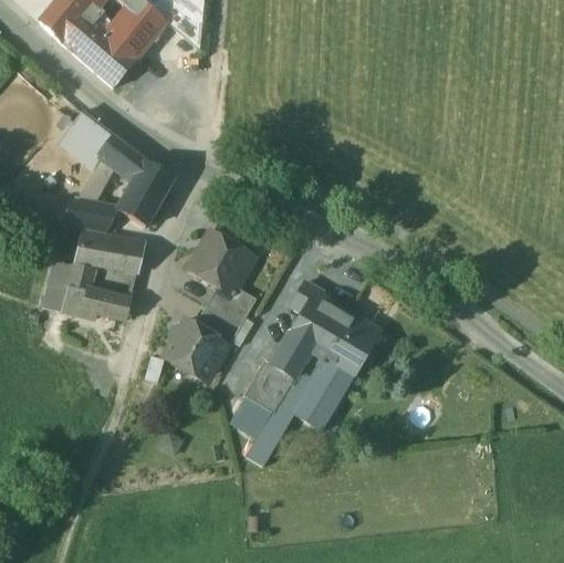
[(94,2),(91,0),(59,0),(41,21),(62,42),(114,87),(137,60),(108,34),(103,31),(96,39),(77,23),(94,2)]
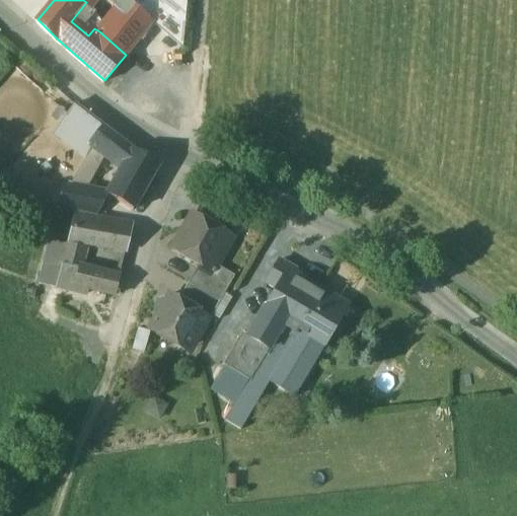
[(125,0),(118,8),(99,31),(126,55),(153,19),(131,0),(125,0)]
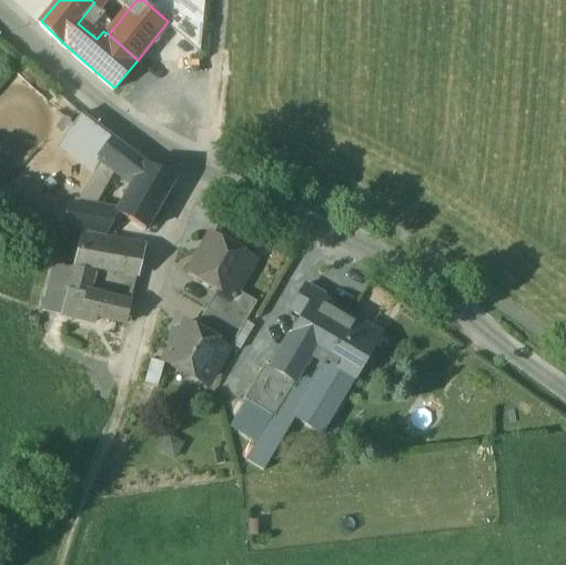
[(118,0),(129,9),(137,0),(118,0)]
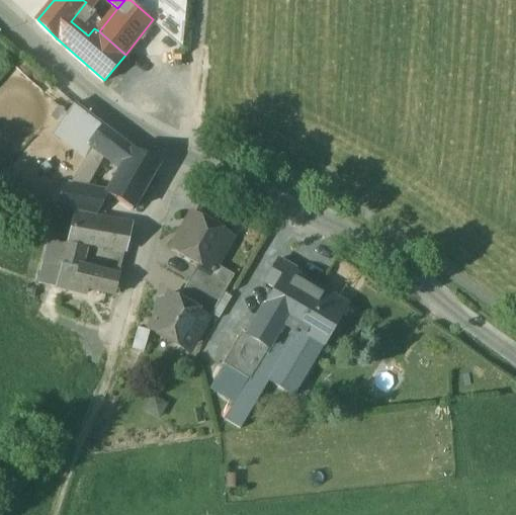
[(131,0),(182,45),(187,0),(131,0)]
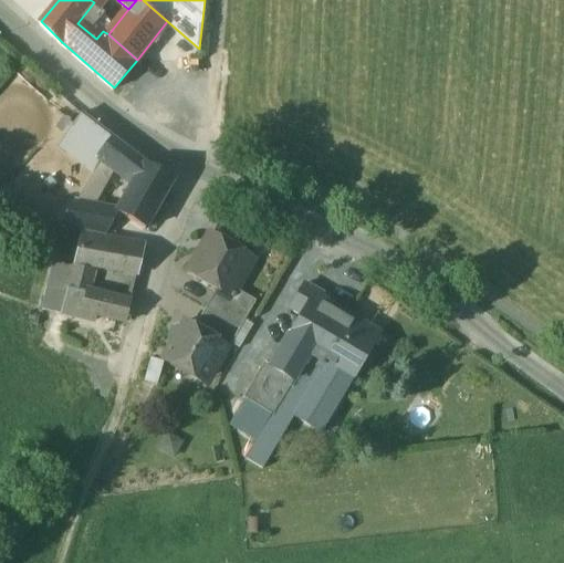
[(94,2),(77,23),(96,39),(103,31),(108,34),(112,30),(107,27),(104,30),(95,22),(105,12),(101,8),(94,2)]
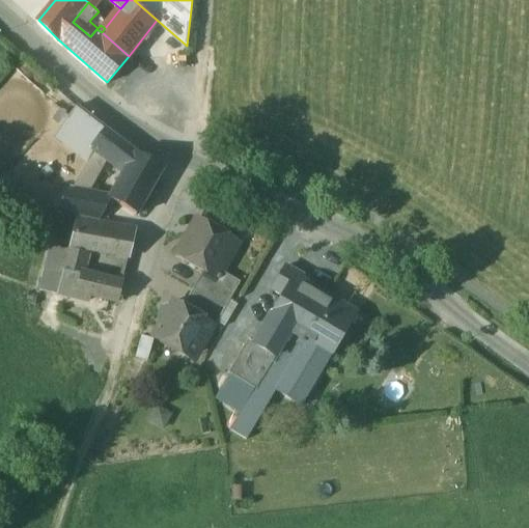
[(139,151),(77,105),(65,123),(96,146),(128,170),(139,151)]
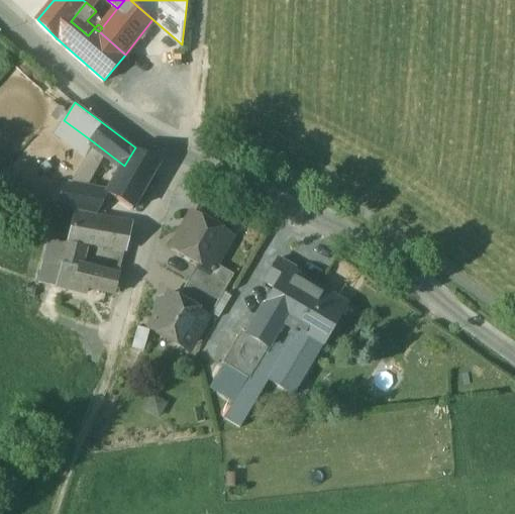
[(94,142),(64,120),(55,132),(82,153),(71,180),(76,173),(94,142)]
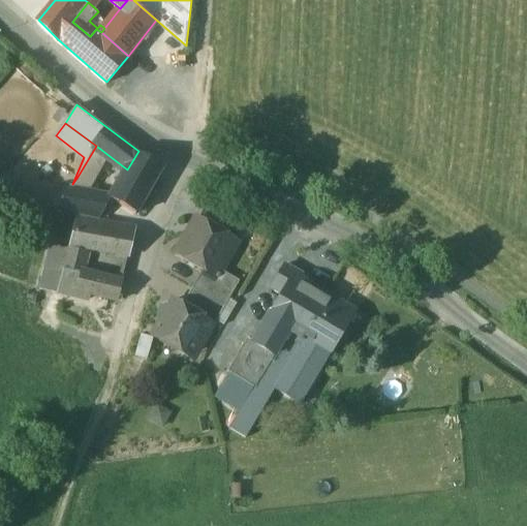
[(163,166),(138,151),(127,169),(120,181),(146,197),(163,166)]
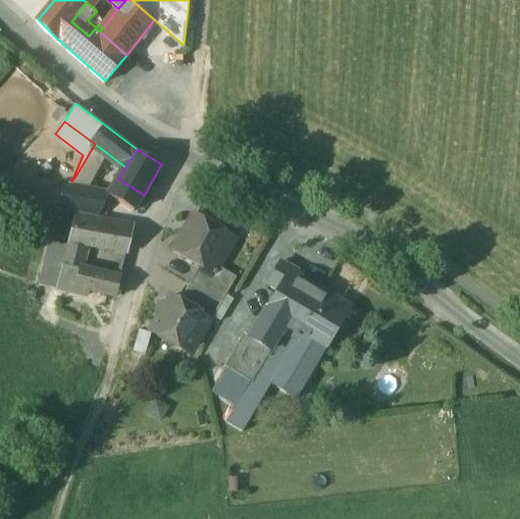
[(111,192),(76,174),(71,182),(59,204),(101,213),(112,195),(110,193),(111,192)]
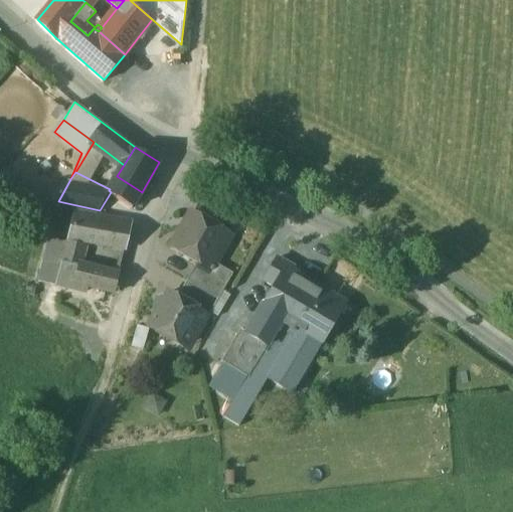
[(142,192),(117,176),(110,189),(109,190),(111,192),(134,206),(142,192)]
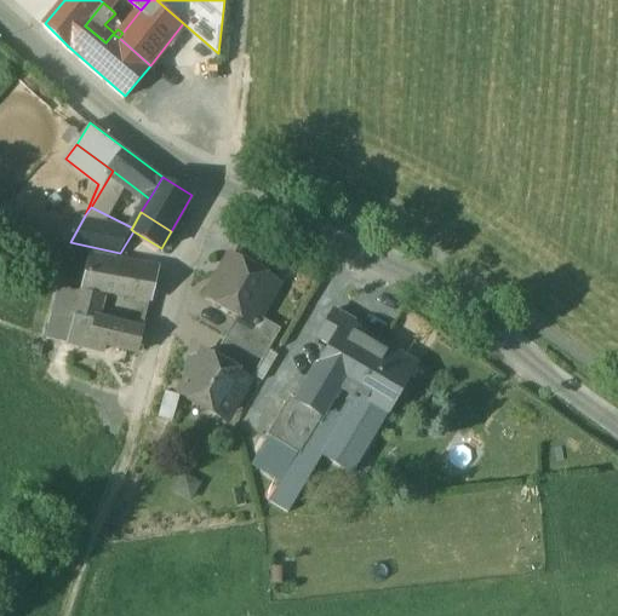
[(112,257),(93,253),(85,286),(103,289),(112,257)]
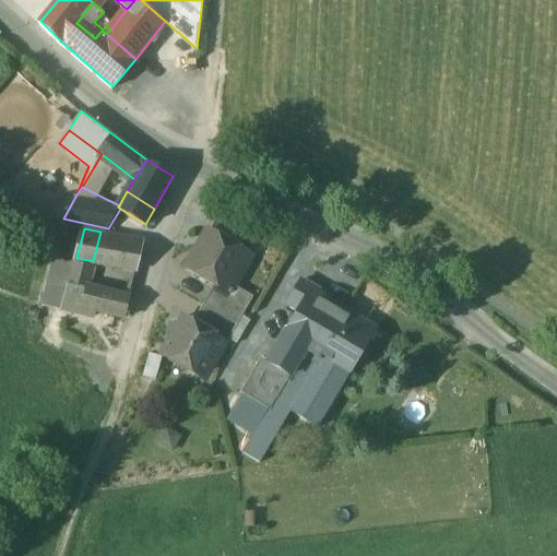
[(144,239),(101,232),(93,261),(117,265),(137,269),(144,239)]
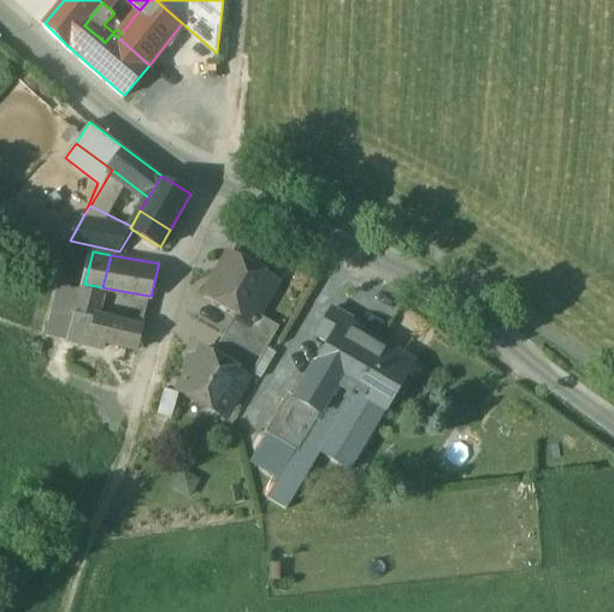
[(259,275),(229,256),(207,293),(237,313),(248,319),(253,309),(264,291),(269,290),(272,284),(271,277),(265,273),(259,275)]
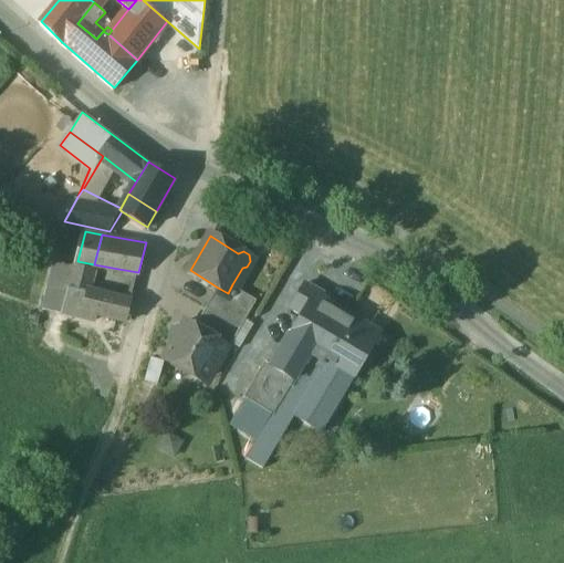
[(76,266),(58,261),(44,309),(64,313),(71,287),(76,266)]
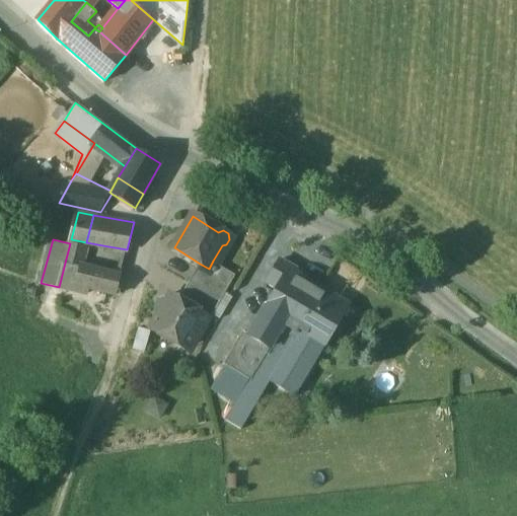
[(127,249),(108,246),(101,271),(121,276),(127,249)]
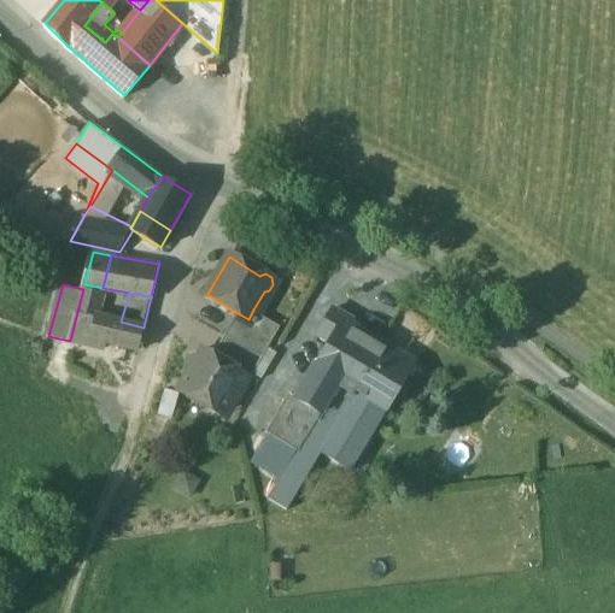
[(351,318),(332,307),(317,331),(335,342),(349,322),(350,322),(351,318)]
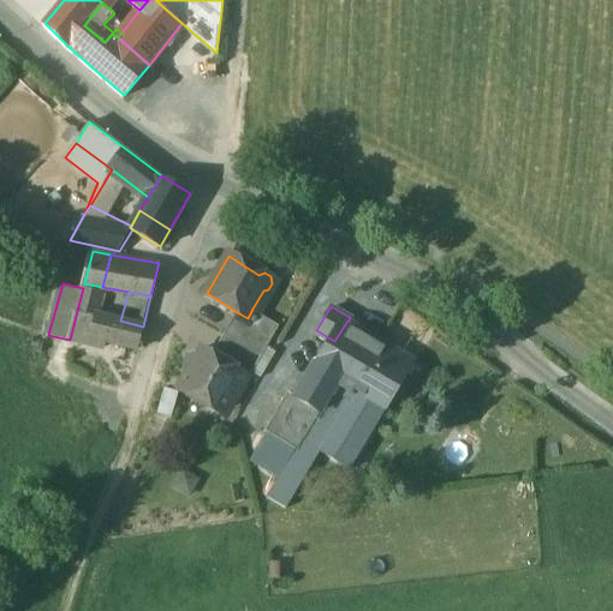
[(273,321),(253,309),(248,318),(267,329),(273,321)]
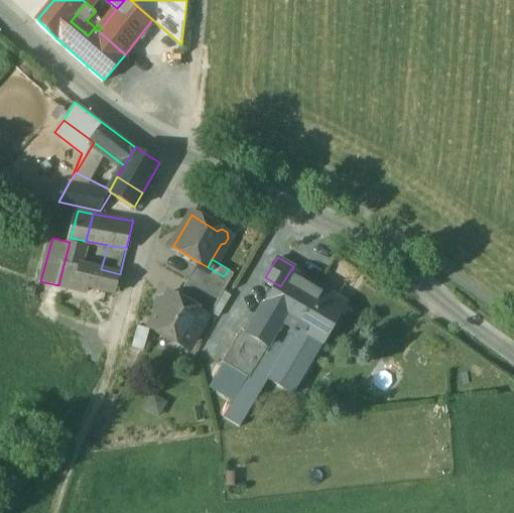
[(80,264),(65,261),(58,285),(74,288),(80,264)]
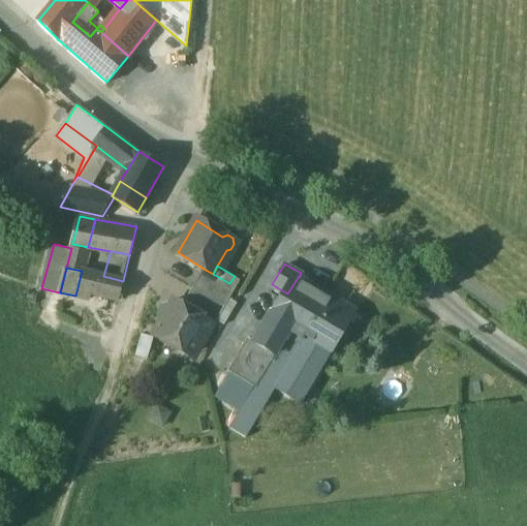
[(213,274),(204,269),(193,286),(225,305),(241,279),(235,276),(229,283),(213,274)]
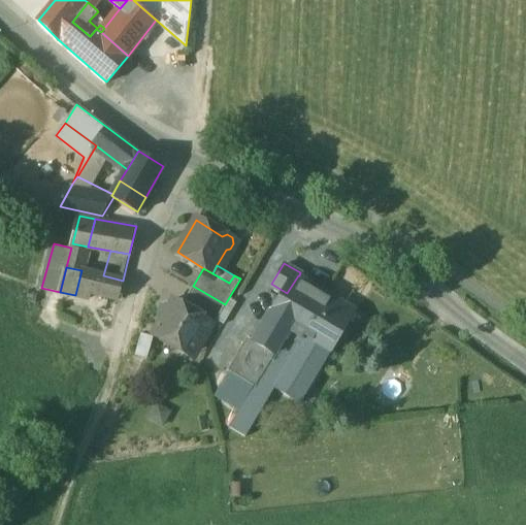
[(103,275),(81,270),(75,295),(88,298),(90,293),(118,299),(123,281),(103,275)]
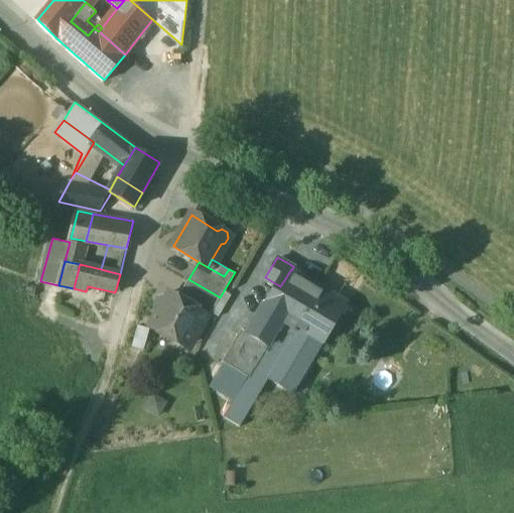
[(280,286),(275,295),(290,304),(306,278),(292,269),(291,269),(280,286)]
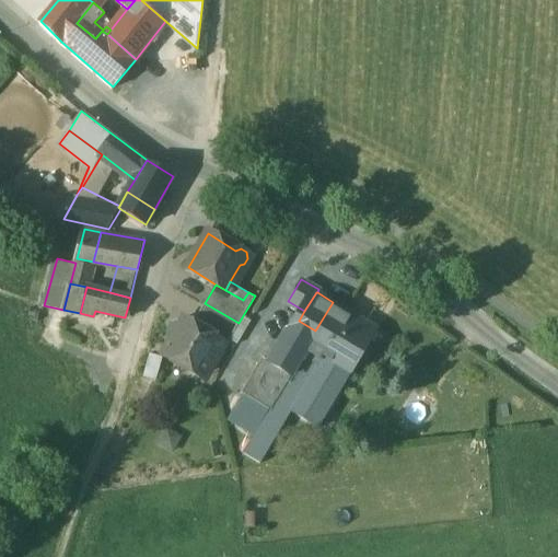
[(307,343),(301,355),(318,366),(324,356),(351,372),(376,328),(333,302),(315,331),(307,343)]
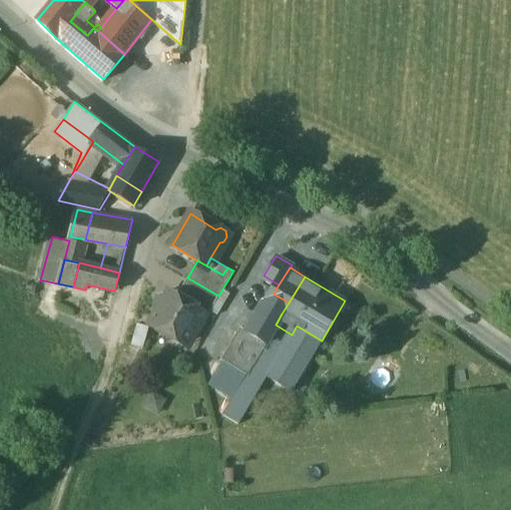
[(218,296),(187,278),(177,295),(203,310),(202,311),(208,314),(218,296)]
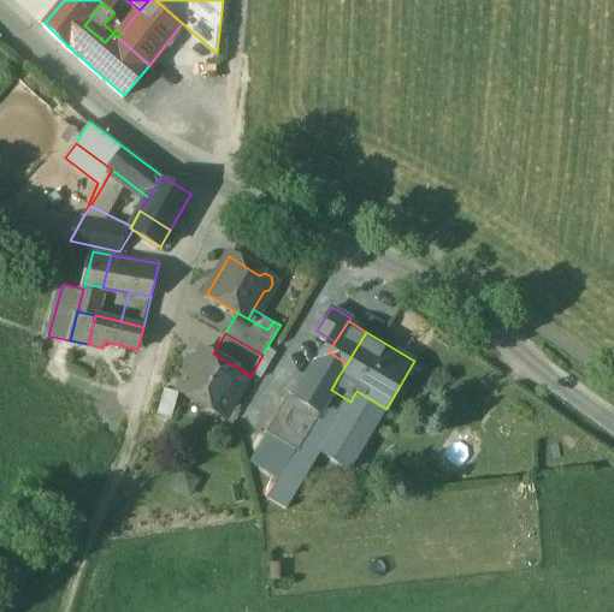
[(213,354),(202,348),(181,385),(212,403),(213,408),(219,411),(226,409),(230,403),(229,398),(243,373),(244,372),(213,354)]
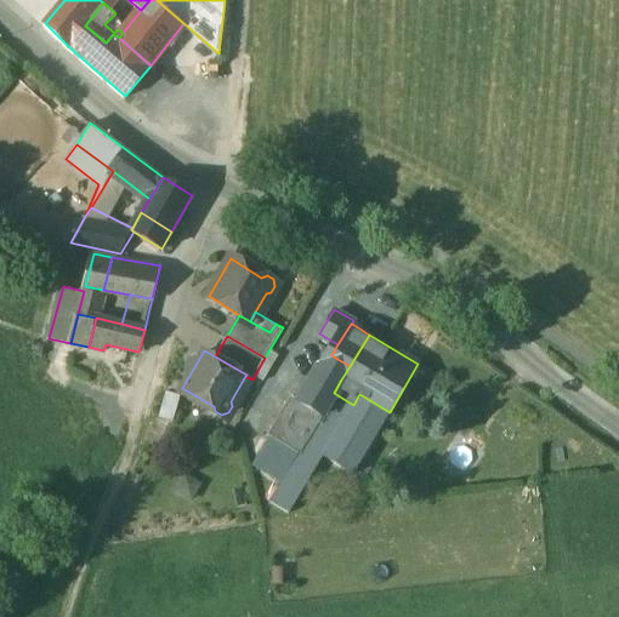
[(297,398),(296,399),(317,411),(338,377),(341,380),(350,366),(331,355),(323,369),(317,365),(297,398)]
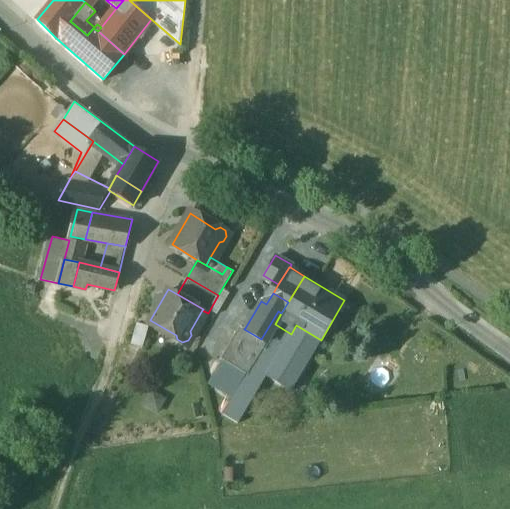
[(278,311),(261,339),(264,341),(275,324),(281,313),(278,311)]
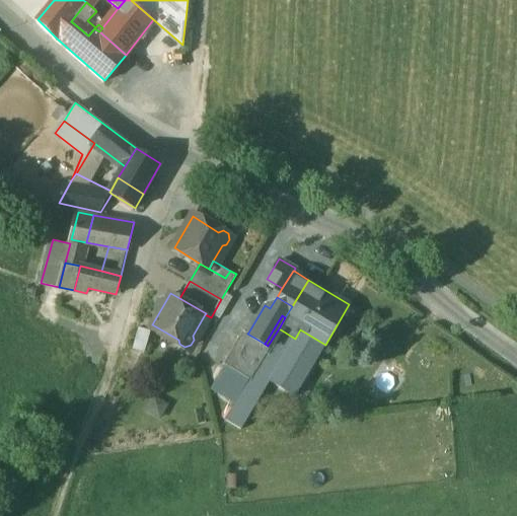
[(248,333),(242,328),(222,362),(245,375),(265,344),(247,334),(248,333)]
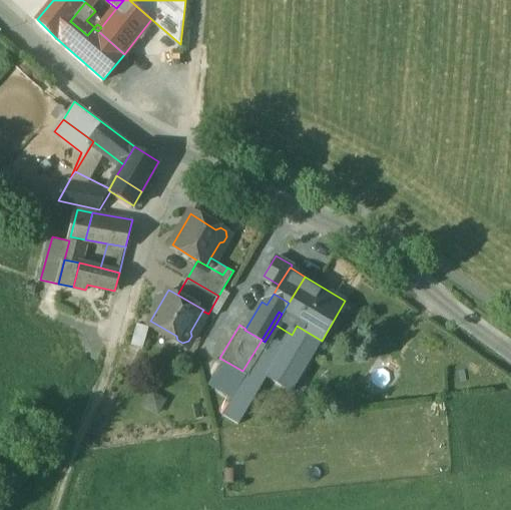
[(265,342),(222,413),(238,422),(267,375),(292,390),(322,341),(297,326),(292,335),(276,325),(265,342)]
